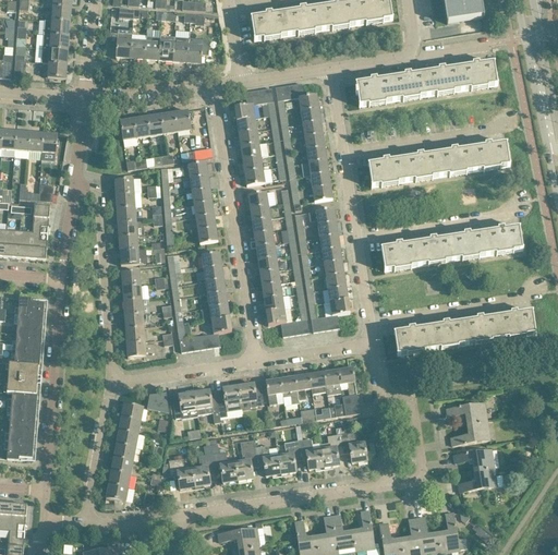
[(174,4),(167,3),(167,0),(161,0),(161,7),(166,8),(174,9),(174,4)]
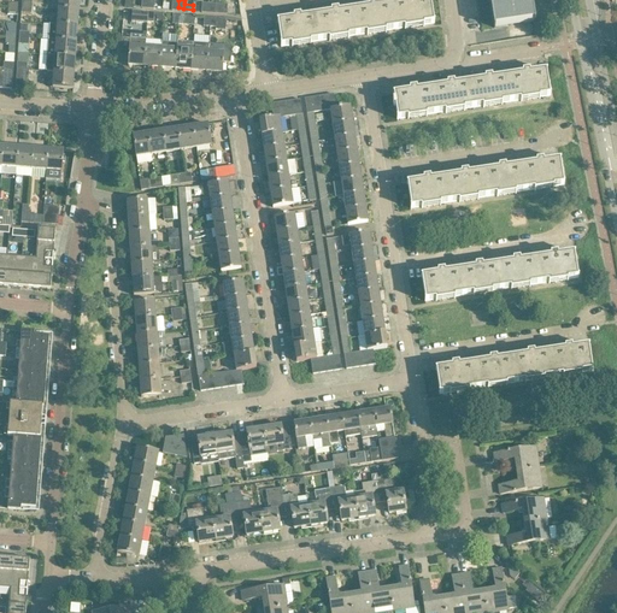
[(228,1),(215,0),(209,0),(207,10),(227,11),(228,1)]
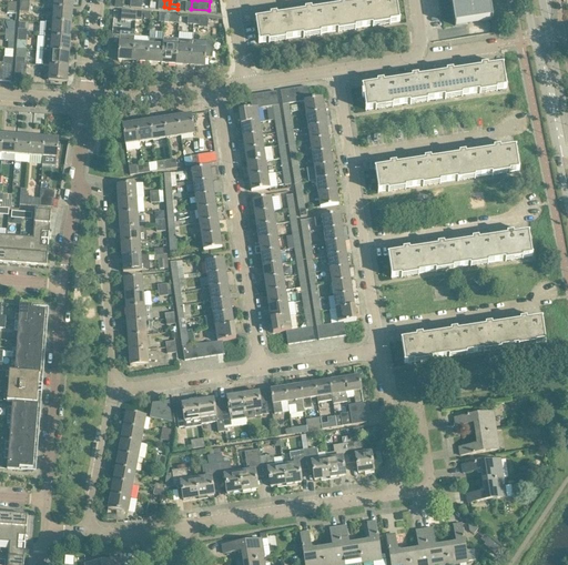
[(260,40),(399,19),(396,0),(375,0),(346,3),(346,2),(340,2),(340,4),(312,9),(311,7),(305,8),(305,10),(277,14),(276,12),(271,13),(271,16),(256,18),(260,40)]
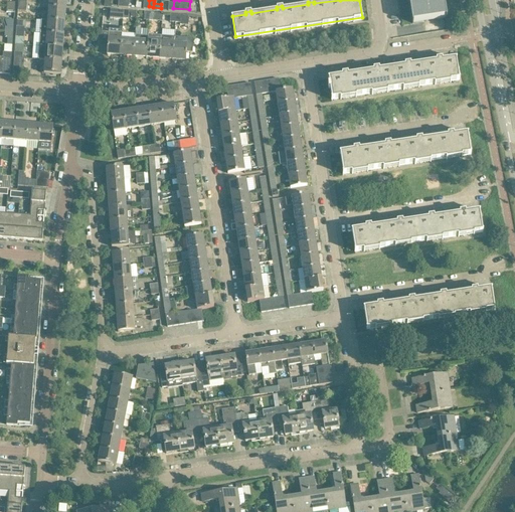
[(408,0),(411,20),(447,15),(445,0),(408,0)]
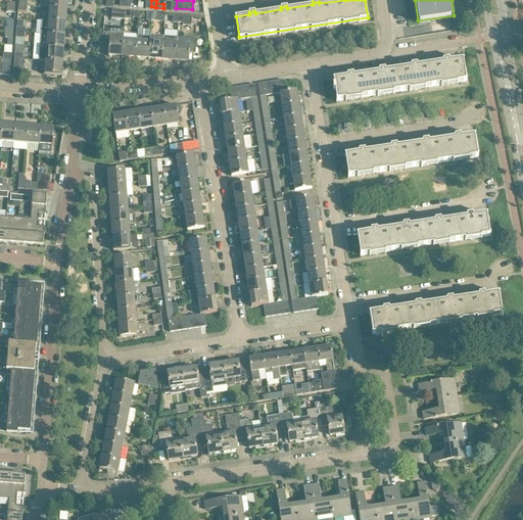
[(26,8),(27,3),(17,3),(17,8),(17,16),(22,16),(24,8),(26,8)]
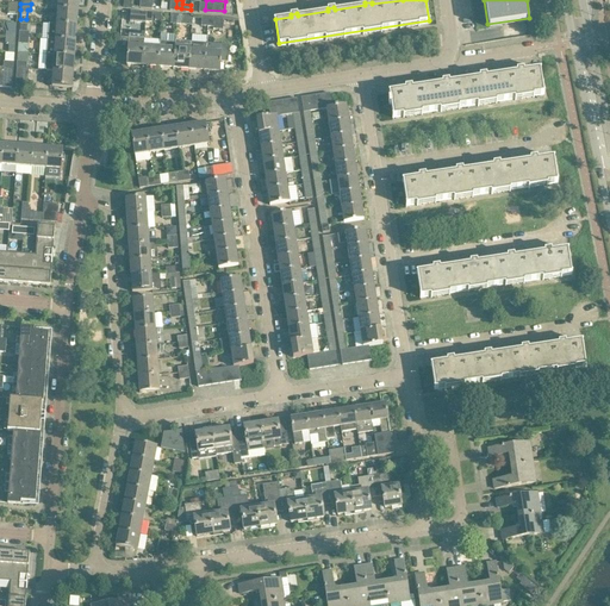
[(76,23),(78,7),(58,6),(57,22),(76,23)]
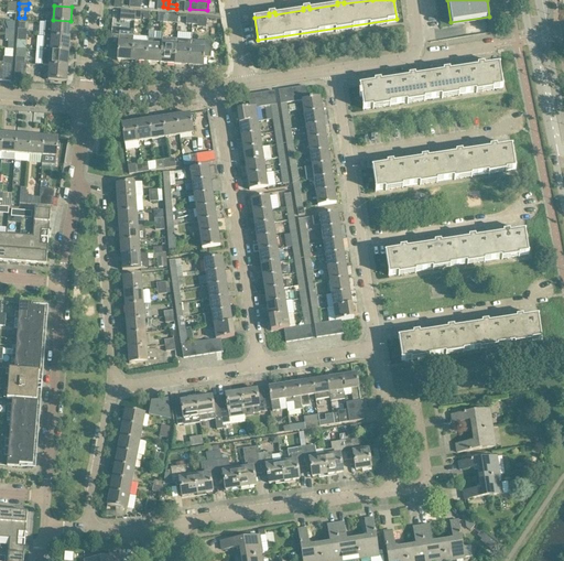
[(136,9),(129,8),(118,7),(118,9),(114,8),(112,13),(129,14),(129,17),(132,17),(132,19),(134,19),(136,9)]
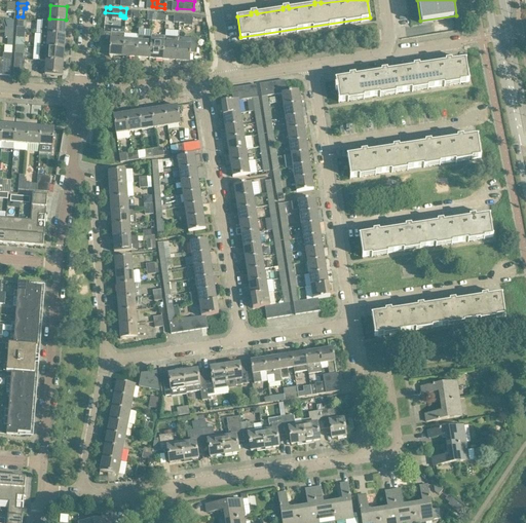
[(193,12),(183,12),(180,11),(179,20),(184,21),(183,23),(192,24),(192,22),(193,12)]
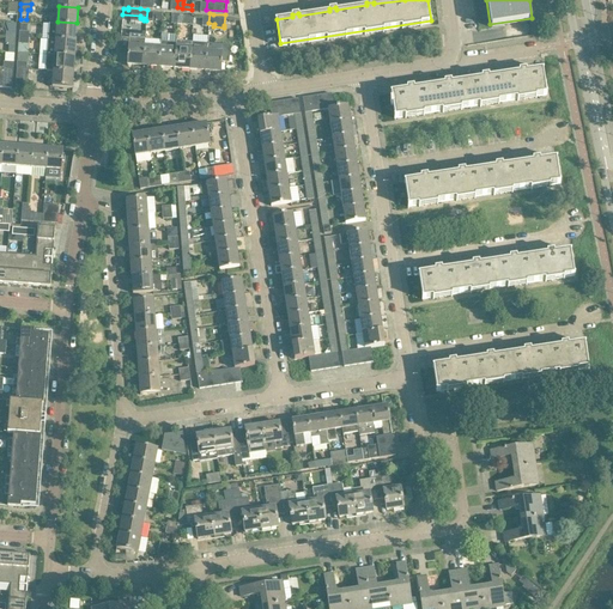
[(76,38),(77,23),(58,22),(50,22),(49,36),(52,36),(76,38)]
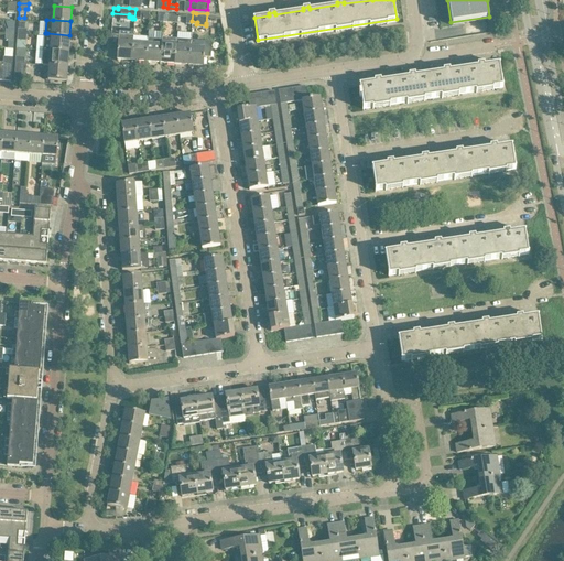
[(25,38),(26,32),(17,32),(17,38),(17,46),(26,46),(28,38),(25,38)]
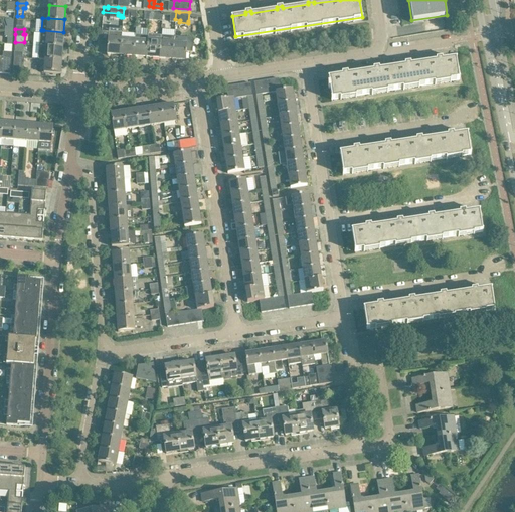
[(109,29),(107,52),(117,53),(120,53),(122,31),(122,30),(109,29)]
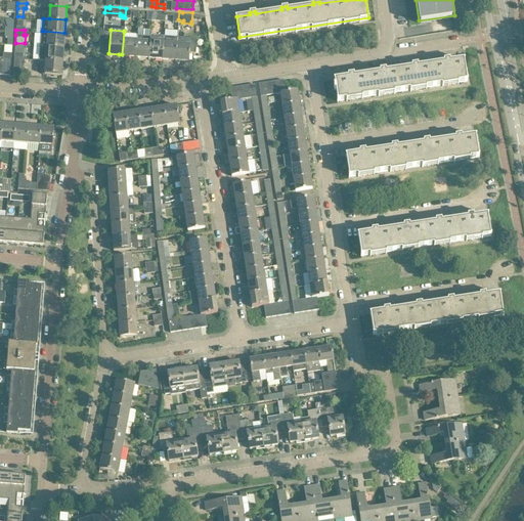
[(64,33),(44,31),(42,31),(41,31),(40,45),(63,46),(64,33)]
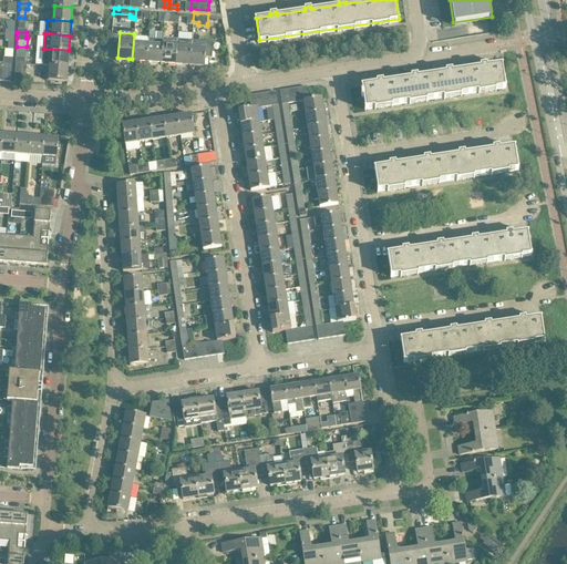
[(134,34),(132,59),(146,60),(148,36),(134,34)]
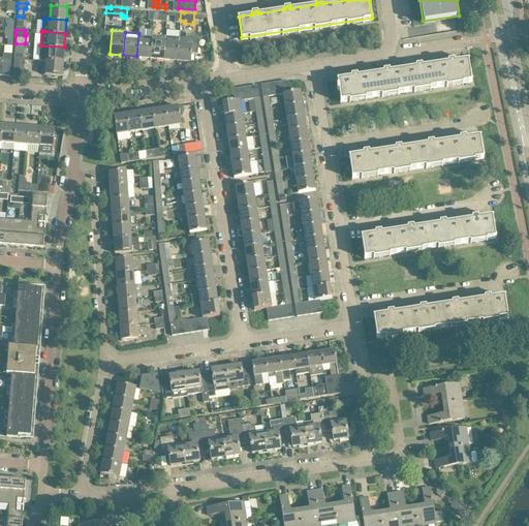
[(138,33),(136,56),(150,57),(152,34),(138,33)]
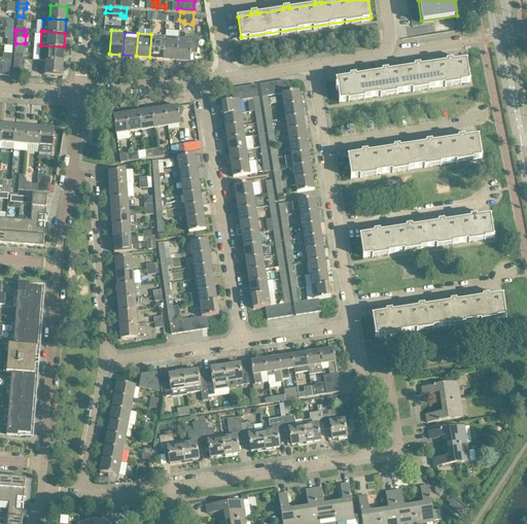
[(151,34),(149,57),(163,58),(165,41),(164,41),(165,33),(151,33),(151,34)]
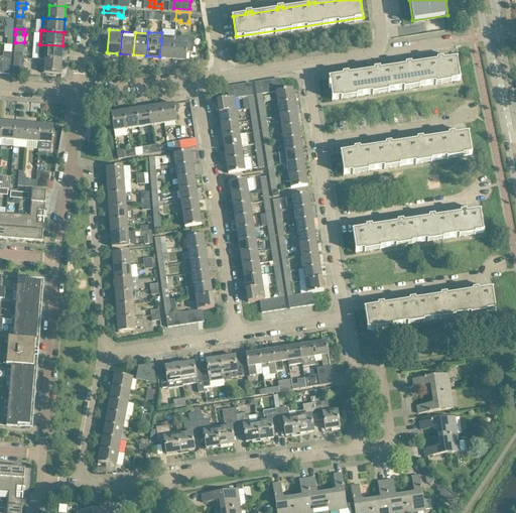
[(159,56),(169,57),(172,57),(173,41),(174,34),(174,33),(161,32),(160,40),(161,40),(159,56)]
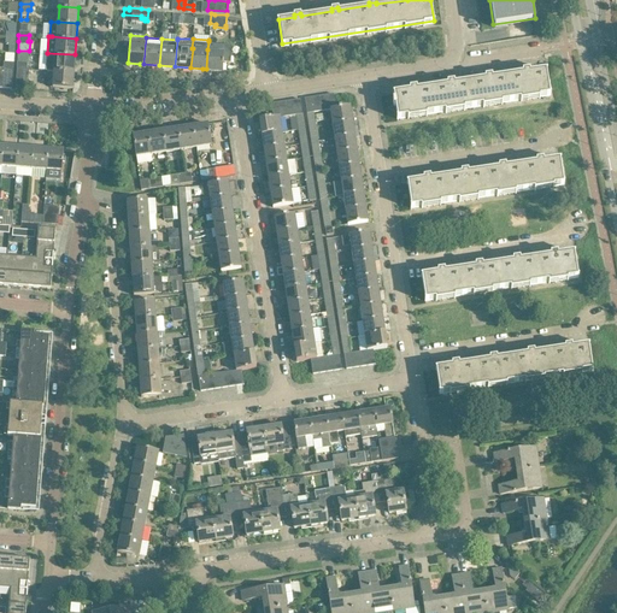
[(207,49),(206,69),(210,69),(223,70),(223,60),(230,60),(231,43),(209,41),(207,49)]
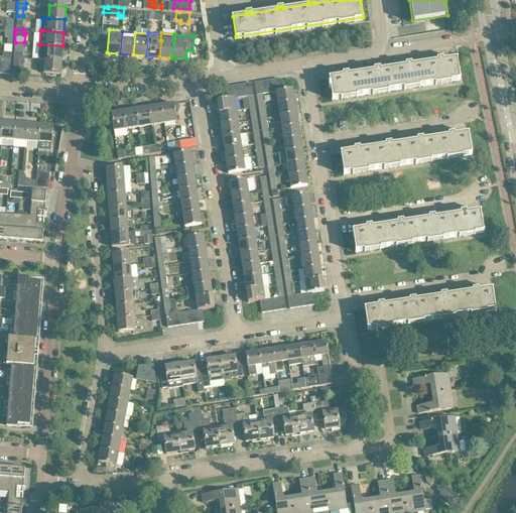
[(10,55),(11,50),(11,42),(4,42),(4,49),(3,49),(3,54),(1,54),(10,55)]
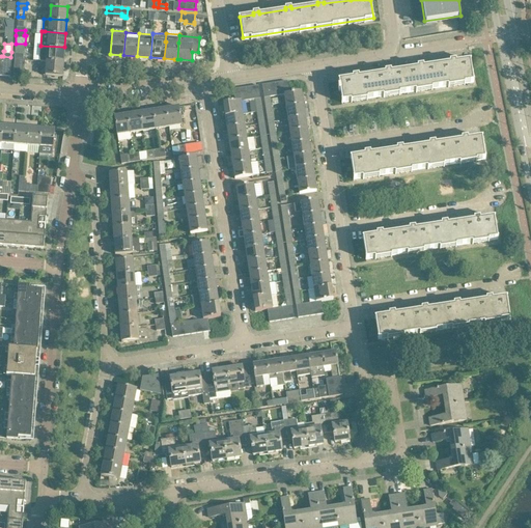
[(25,52),(25,44),(16,44),(15,57),(23,57),(24,52),(25,52)]
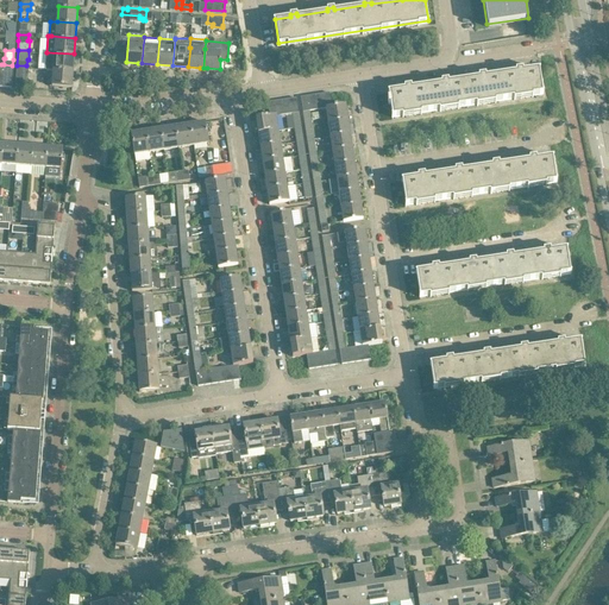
[(73,69),(74,54),(46,52),(45,67),(54,68),(73,69)]
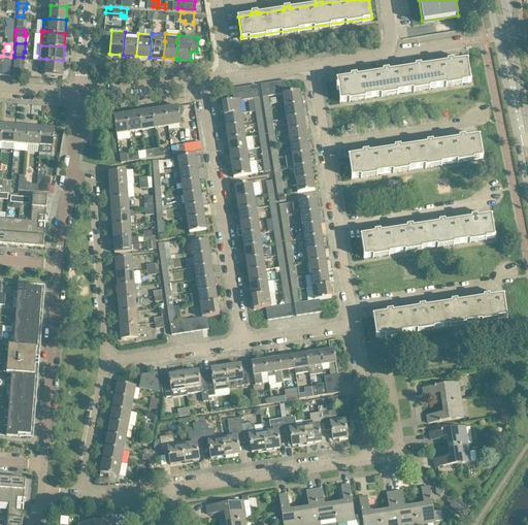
[(0,72),(9,73),(10,57),(1,56),(0,63),(0,72)]
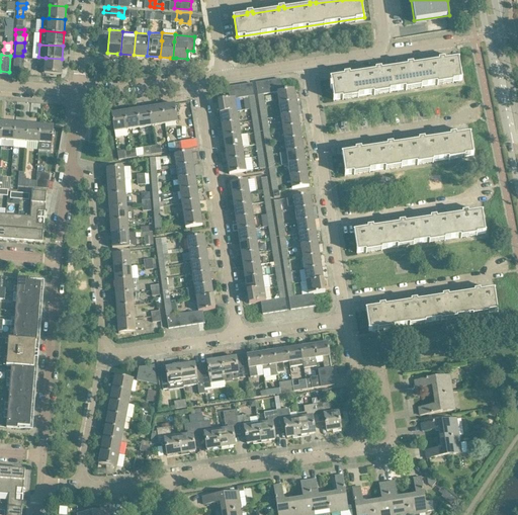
[(23,73),(24,56),(22,56),(14,56),(13,72),(23,73)]
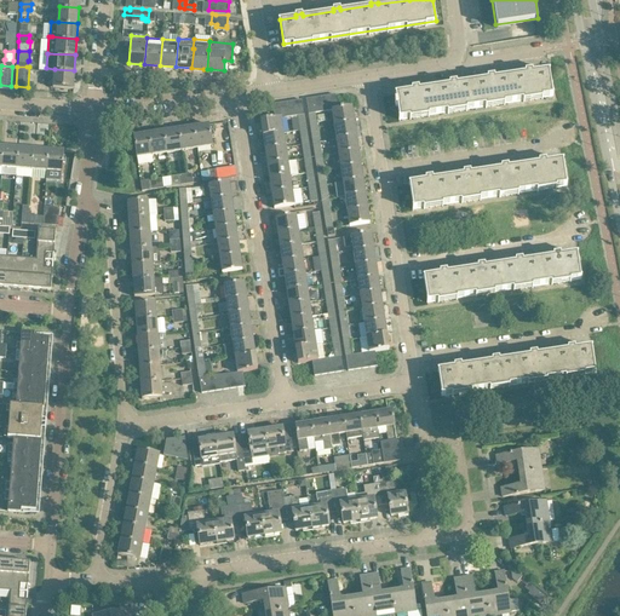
[(73,86),(74,70),(55,69),(53,85),(73,86)]
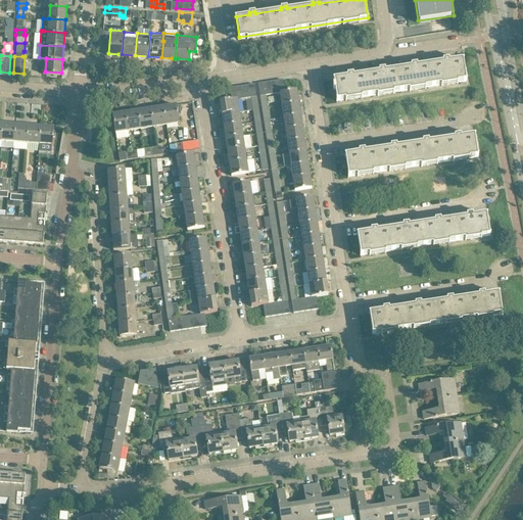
[(335,88),(337,98),(466,79),(463,58),(448,60),(448,58),(443,59),(443,61),(417,65),(417,63),(411,63),(412,65),(385,69),(385,67),(379,68),(379,71),(353,75),(352,73),(347,74),(347,76),(334,78),(335,83),(333,83),(334,88),(335,88)]
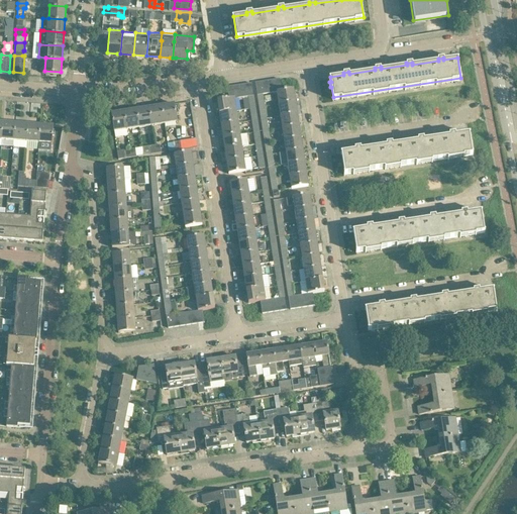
[(263,92),(264,92),(262,79),(255,80),(260,105),(265,104),(264,100),(272,98),(271,93),(263,94),(263,92)]
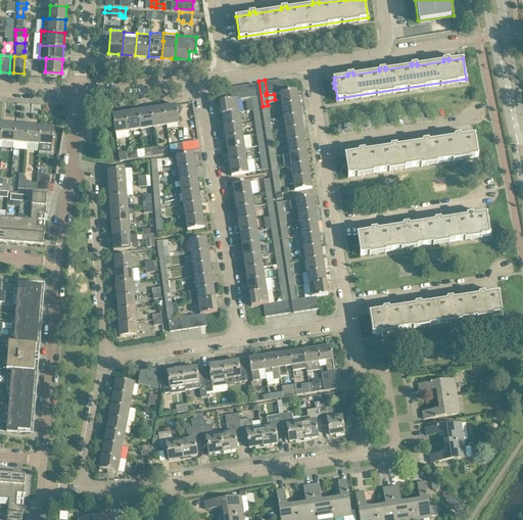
[(267,93),(273,92),(271,80),(265,80),(267,93)]
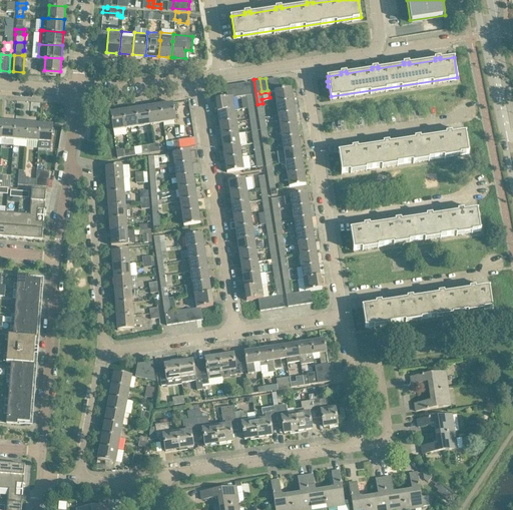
[(277,101),(293,98),(291,86),(280,88),(275,89),(277,101)]
